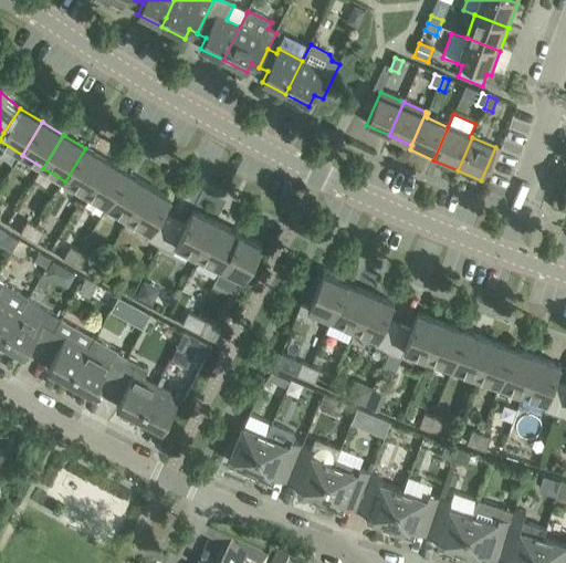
[(86,195),(106,160),(85,148),(65,181),(86,195)]
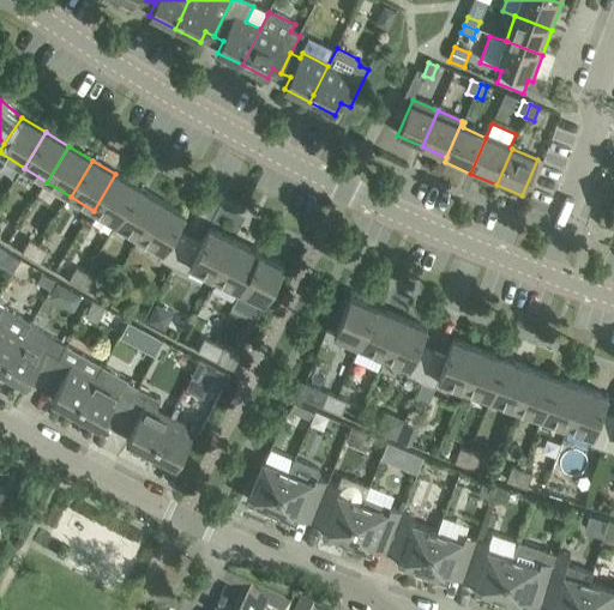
[(116,225),(139,188),(115,174),(94,211),(116,225)]
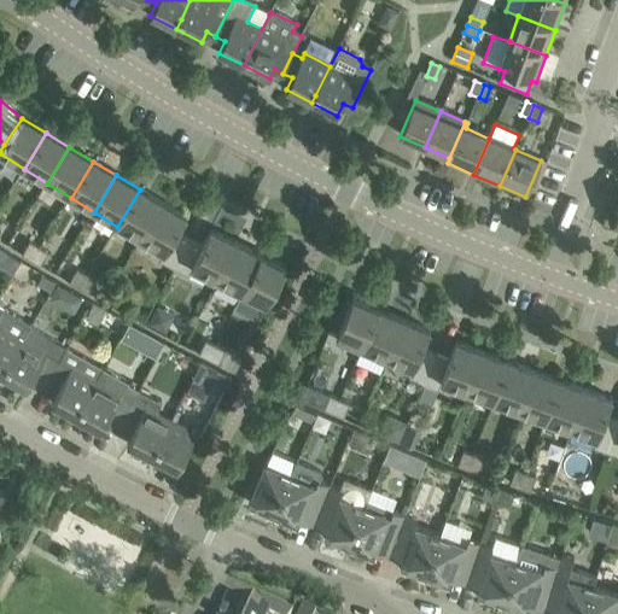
[(141,241),(164,204),(140,189),(117,227),(141,241)]
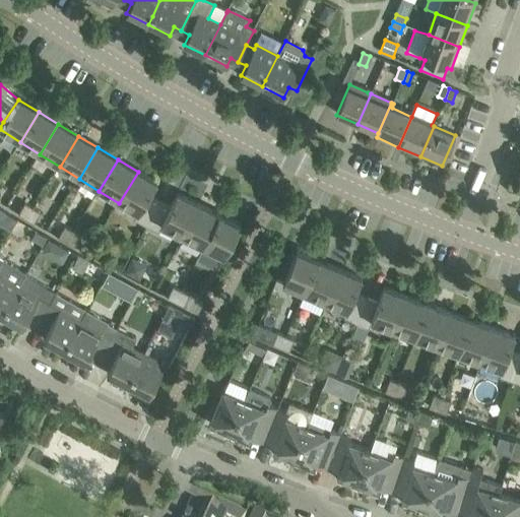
[(149,197),(157,184),(138,172),(119,203),(138,214),(134,221),(145,228),(159,203),(149,197)]
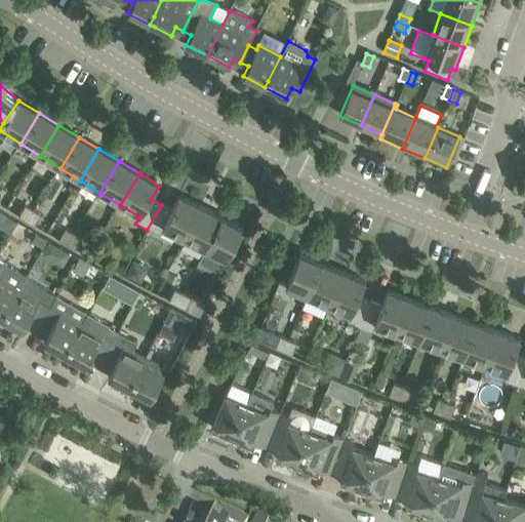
[(179,196),(177,200),(172,210),(161,205),(147,230),(160,236),(163,229),(184,239),(200,207),(179,196)]
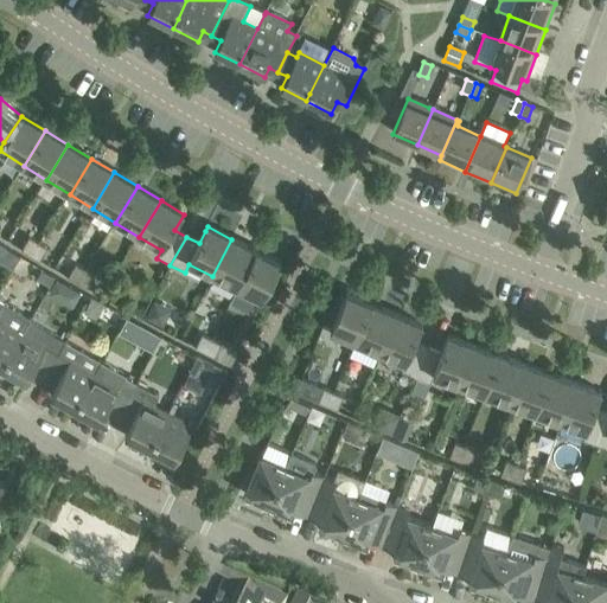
[(31,257),(38,245),(29,239),(21,251),(31,257)]
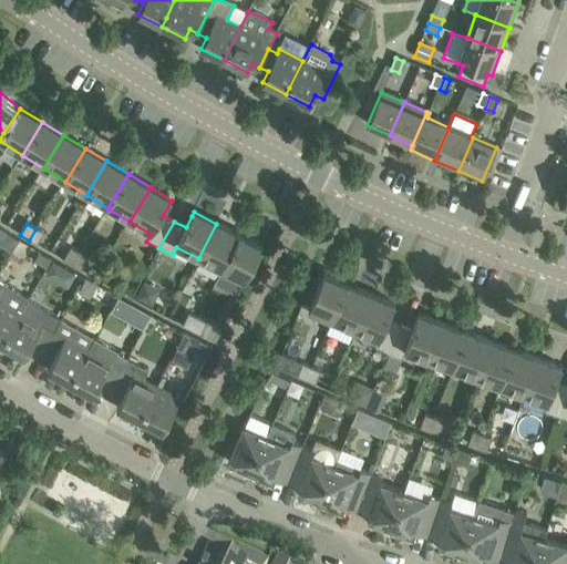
[(222,270),(239,235),(216,224),(198,258),(222,270)]
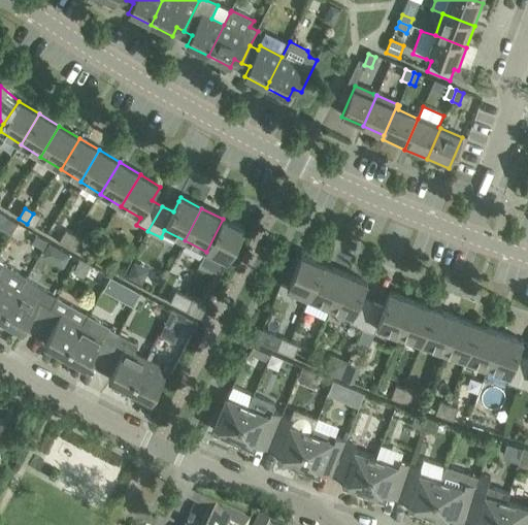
[(27,224),(34,228),(40,218),(33,214),(27,224)]
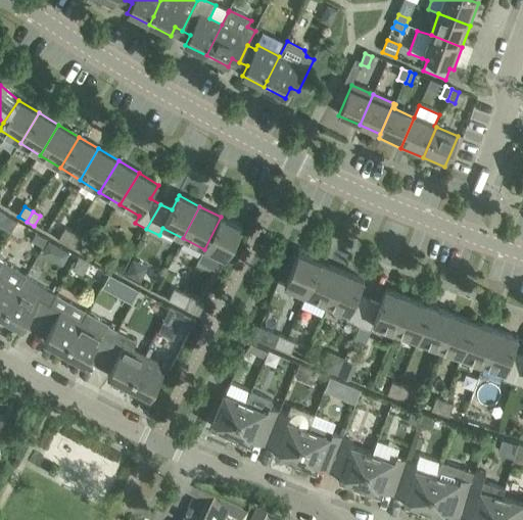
[(0,227),(10,234),(16,223),(2,214),(0,217),(0,227)]
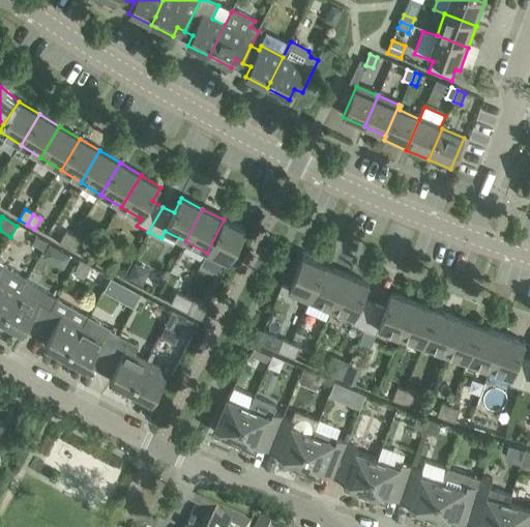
[(229,263),(245,231),(224,220),(207,253),(229,263)]
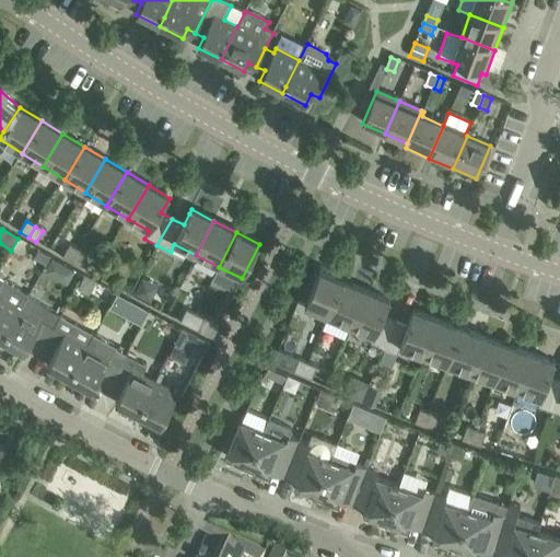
[(71,263),(79,252),(69,246),(62,257),(71,263)]
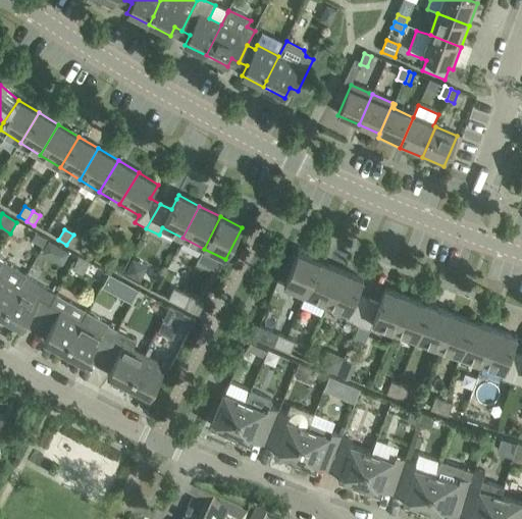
[(66,245),(73,249),(80,239),(73,235),(66,245)]
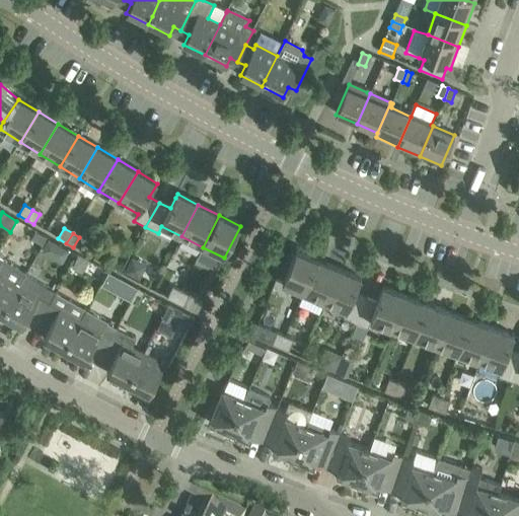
[(317,261),(296,251),(282,284),(304,293),(317,261)]
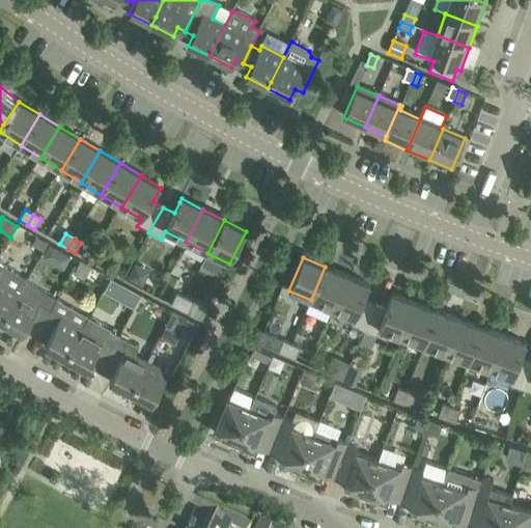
[(0,265),(0,322),(2,324),(7,313),(20,293),(19,293),(25,282),(26,281),(0,265)]
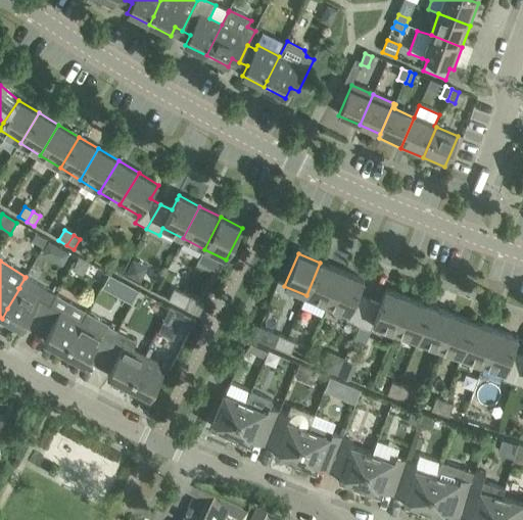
[(328,304),(342,272),(320,263),(306,295),(328,304)]
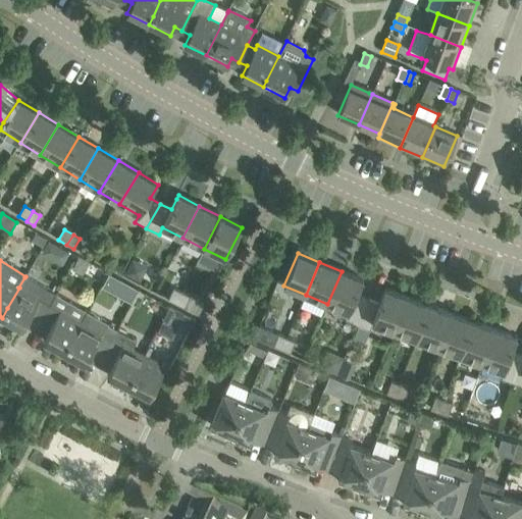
[(357,295),(363,280),(342,271),(327,304),(349,313),(346,321),(358,326),(368,301),(357,295)]
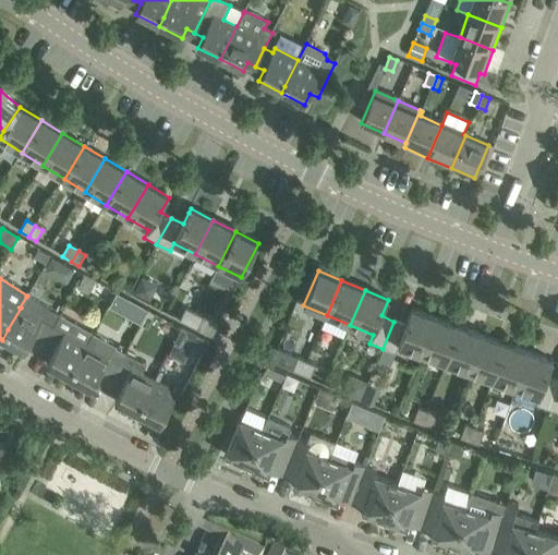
[(117,320),(128,300),(118,293),(107,314),(117,320)]
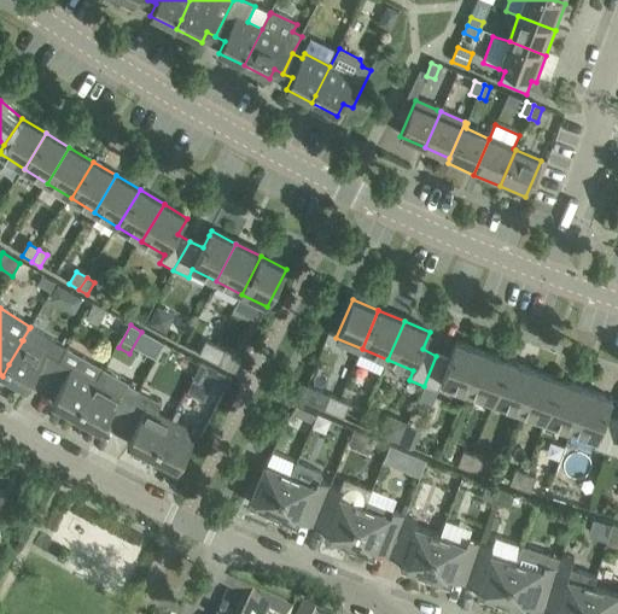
[(29,328),(22,340),(23,340),(9,364),(3,376),(27,391),(33,381),(45,389),(45,387),(59,362),(58,362),(65,350),(44,337),(29,328)]
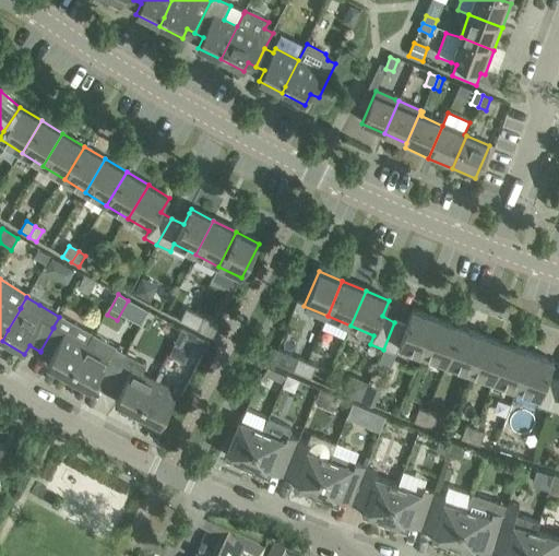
[(140,307),(133,320),(141,324),(147,311),(140,307)]
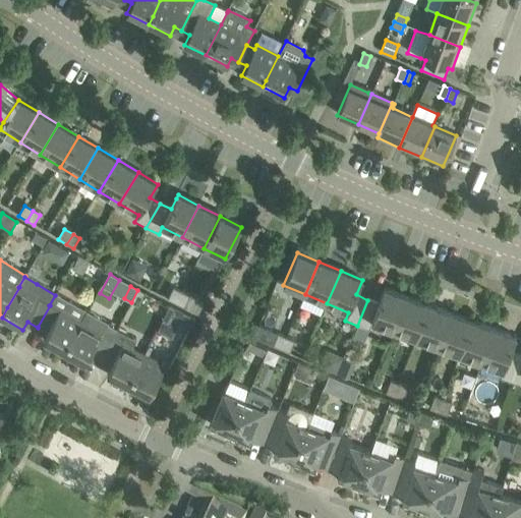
[(384,289),(383,292),(379,304),(367,300),(357,326),(369,331),(372,323),(394,331),(406,297),(384,289)]
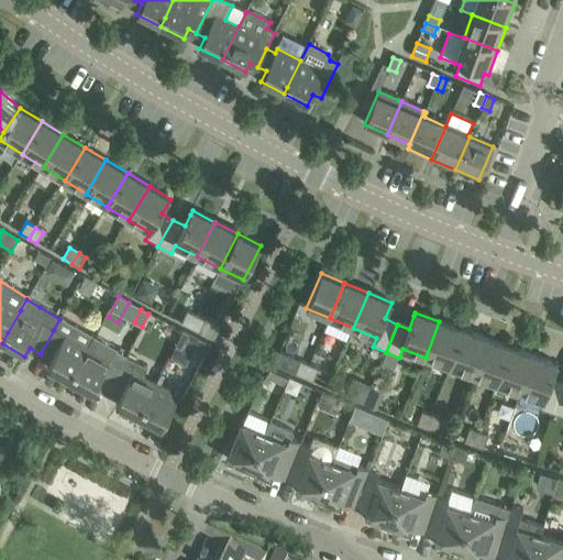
[(190,329),(196,317),(187,314),(181,325),(190,329)]
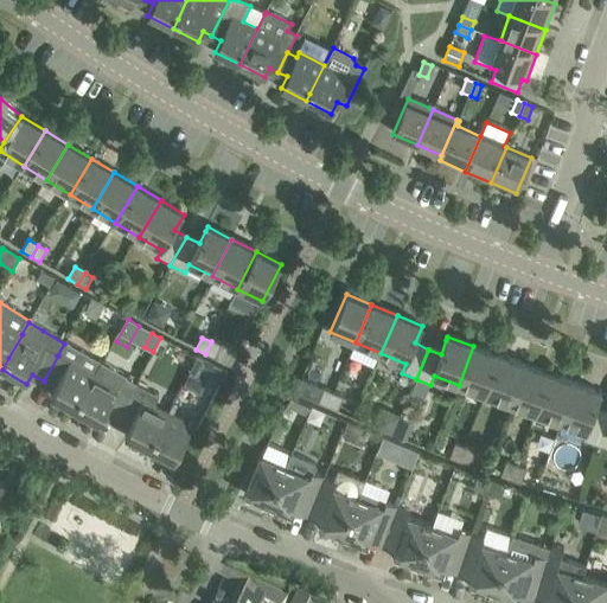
[(211,341),(205,354),(213,358),(219,346),(211,341)]
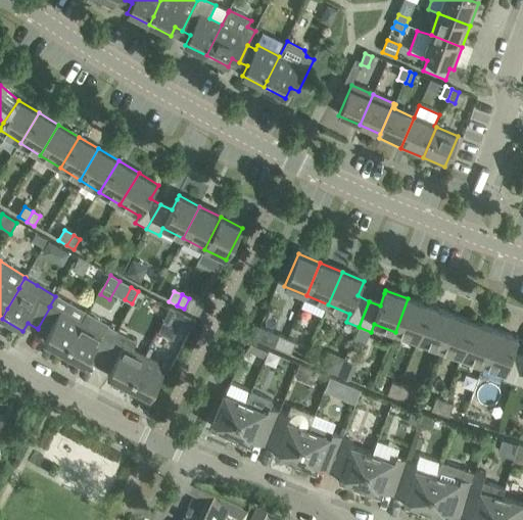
[(38,329),(48,334),(43,342),(64,355),(70,344),(82,324),(81,324),(85,316),(86,314),(55,296),(49,306),(50,306),(38,328),(38,329)]
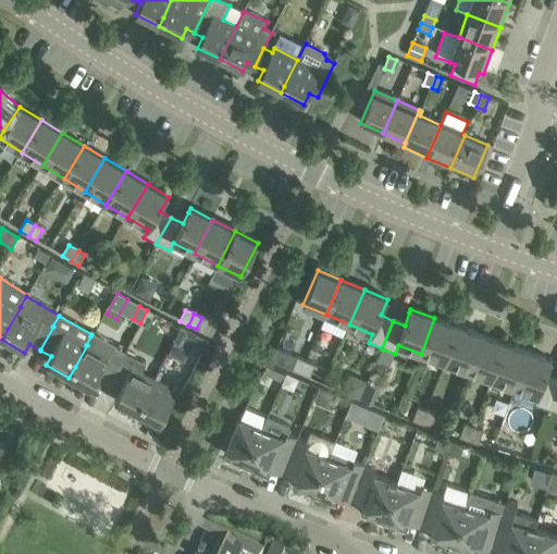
[(445,362),(458,327),(434,318),(421,354),(445,362)]
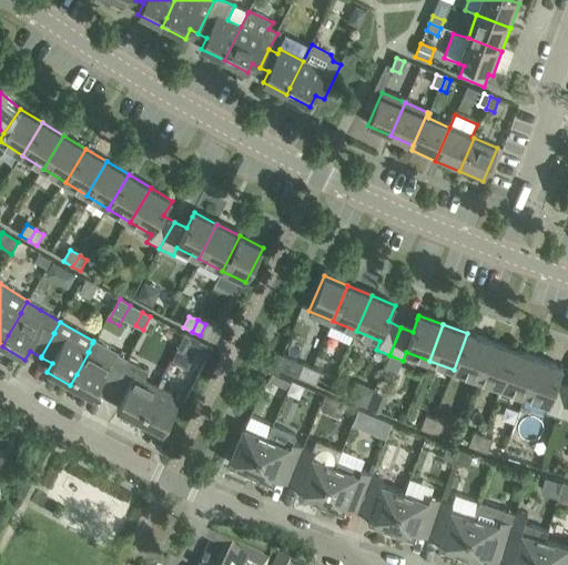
[(477,379),(490,342),(467,333),(454,370),(477,379)]
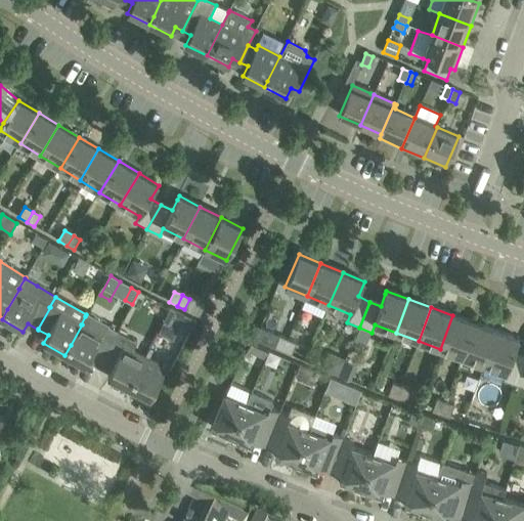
[(463,357),(475,323),(452,315),(440,349),(463,357)]
